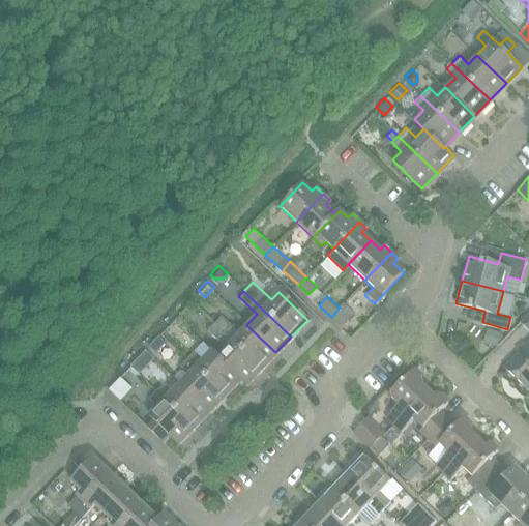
[(340,308),(331,317),(341,326),(355,311),(344,301),(339,307),(340,308)]
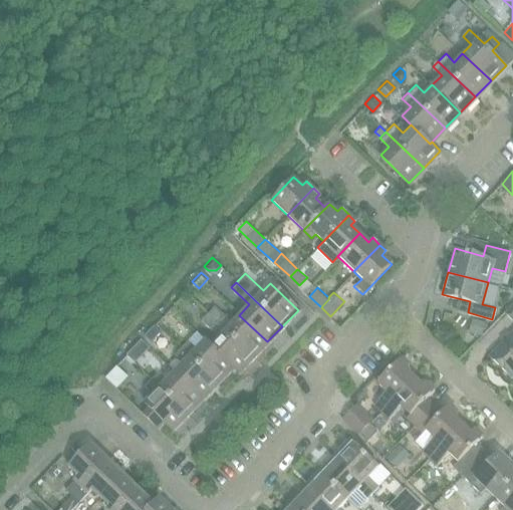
[(215,304),(205,313),(215,322),(253,357),(267,341),(239,315),(233,321),(215,304)]
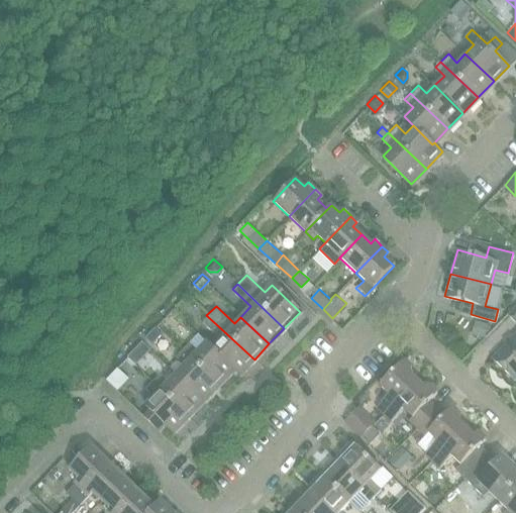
[(220,337),(211,347),(232,371),(238,376),(254,360),(216,324),(206,315),(202,319),(220,337)]
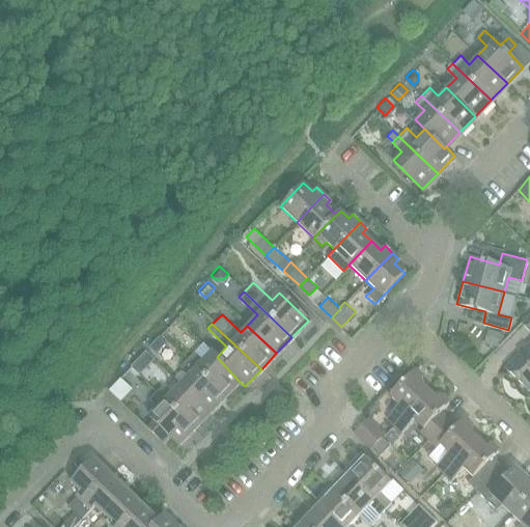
[(484,341),(498,344),(501,330),(487,327),(484,341)]
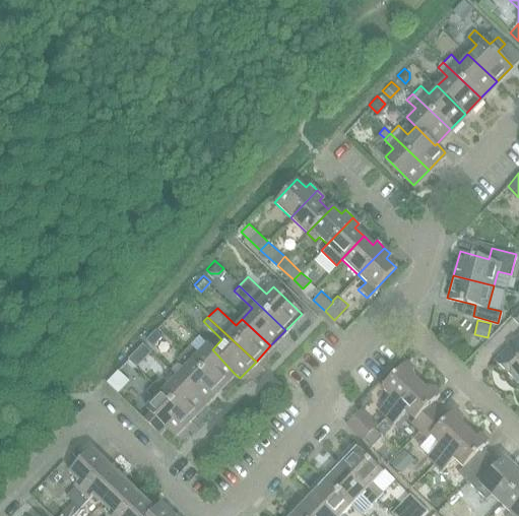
[(154,327),(145,336),(152,343),(161,333),(154,327)]
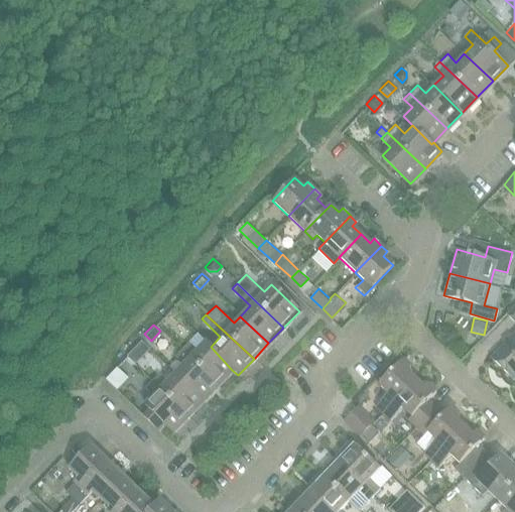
[(514,333),(492,358),(513,379),(514,376),(514,333)]
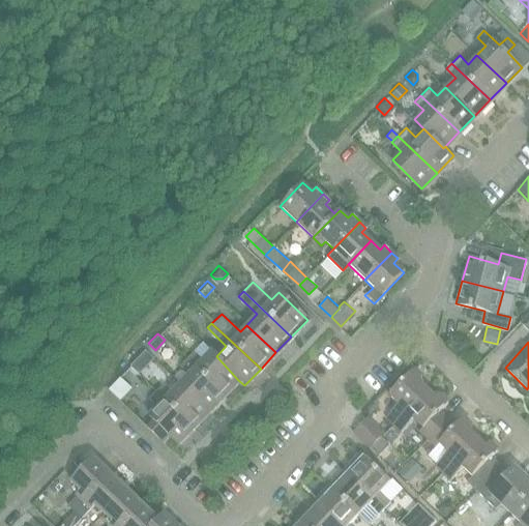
[(144,348),(130,362),(139,371),(153,356),(144,348)]
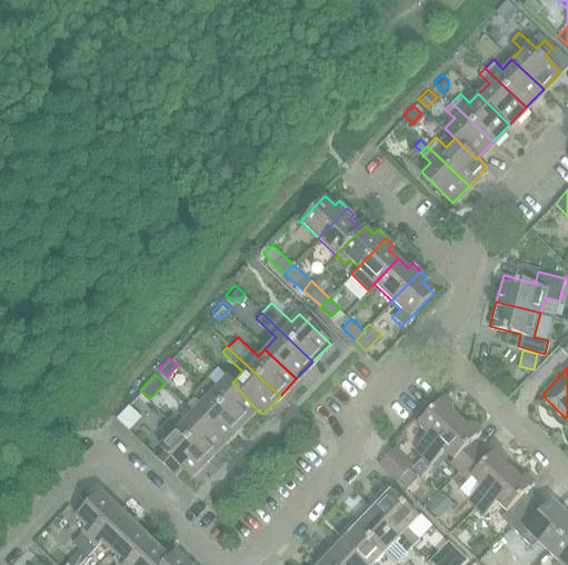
[(207,376),(200,384),(241,424),(256,408),(232,383),(226,376),(217,386),(207,376)]
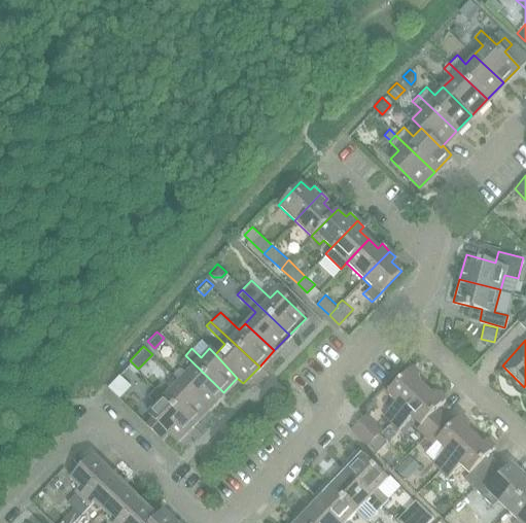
[(186,372),(178,381),(208,408),(223,392),(185,355),(177,362),(186,372)]
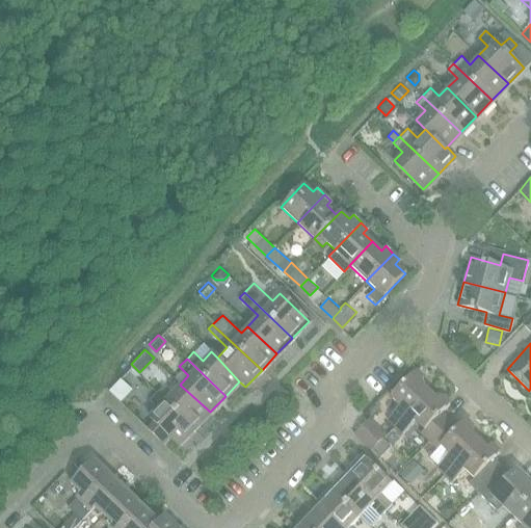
[(386,418),(394,425),(428,390),(419,381),(422,378),(414,370),(389,396),(398,404),(386,418)]
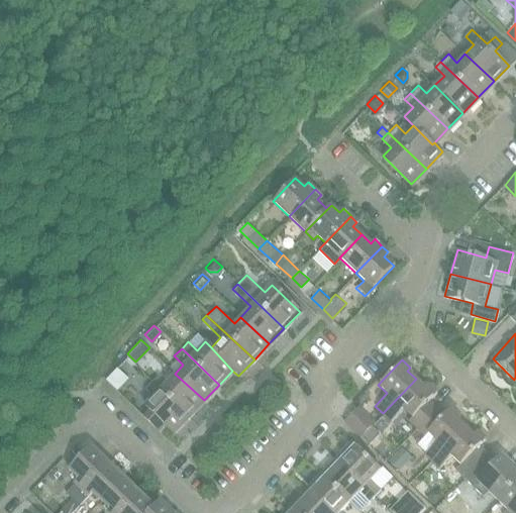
[(158,374),(149,381),(188,416),(204,400),(175,374),(167,382),(158,374)]
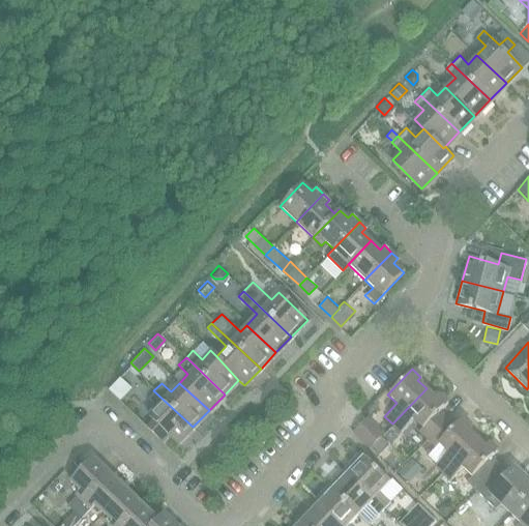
[(418,431),(425,439),(447,416),(439,408),(446,401),(439,393),(435,397),(427,388),(392,424),(400,431),(412,418),(421,427),(418,431)]
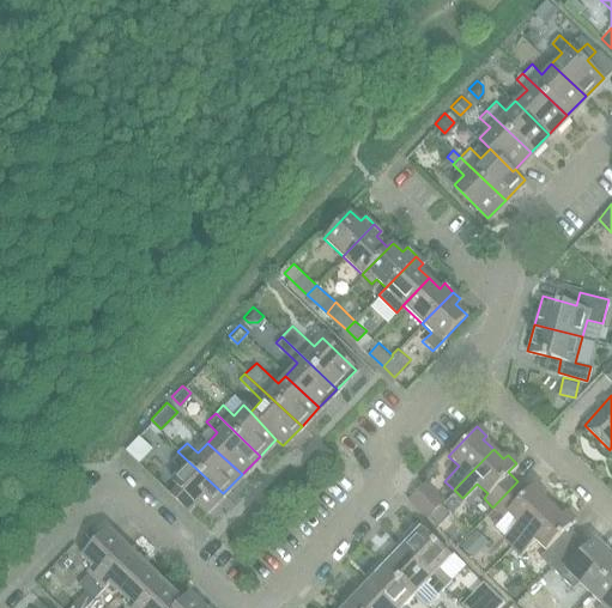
[(223,493),(177,451),(170,460),(181,469),(171,481),(176,486),(169,493),(187,511),(194,503),(205,514),(223,493)]
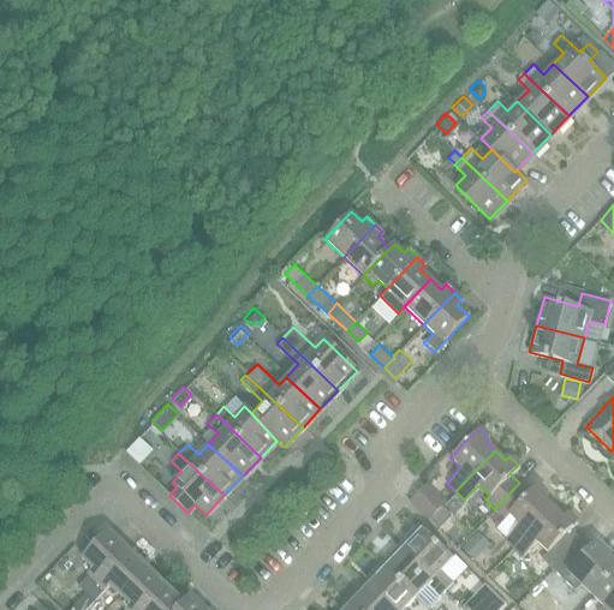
[(409,500),(428,519),(442,504),(447,500),(428,480),(409,500)]
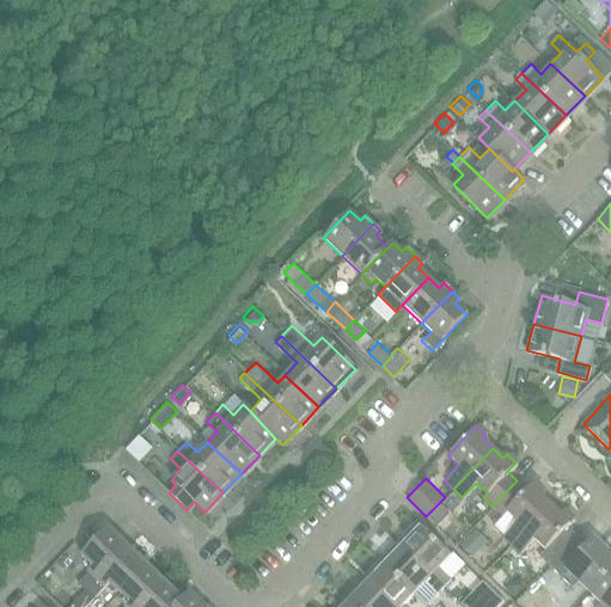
[(502,535),(511,544),(550,503),(539,494),(543,490),(535,480),(526,489),(517,480),(492,507),(501,516),(505,512),(517,521),(502,535)]
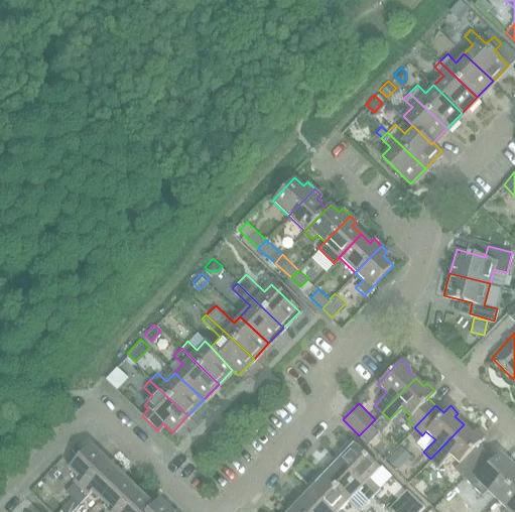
[(455,469),(462,476),(486,451),(478,442),(483,437),(476,429),(472,433),(464,424),(430,459),(437,467),(449,454),(459,463),(455,469)]
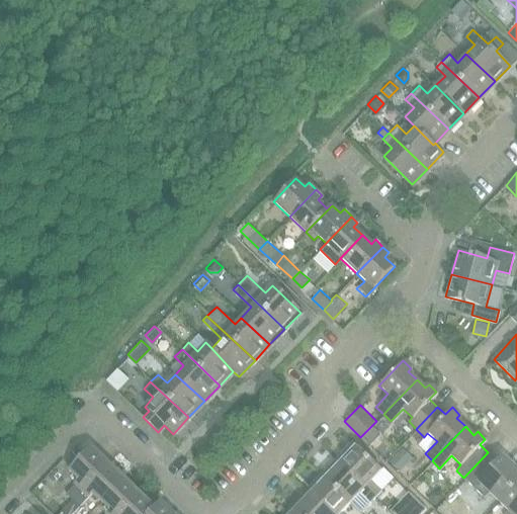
[(350,443),(335,459),(374,497),(380,491),(369,481),(379,470),(350,443)]
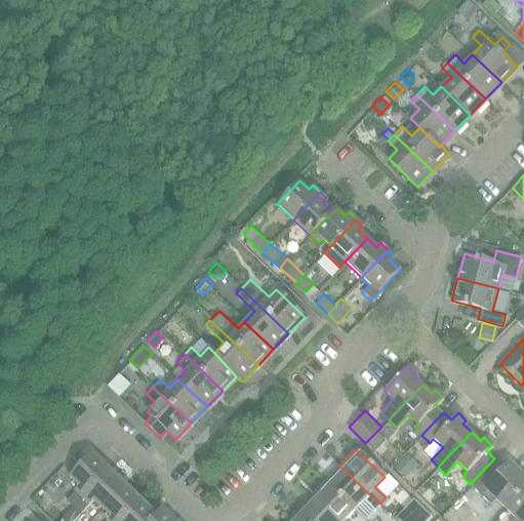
[(395,465),(405,475),(418,462),(408,451),(395,465)]
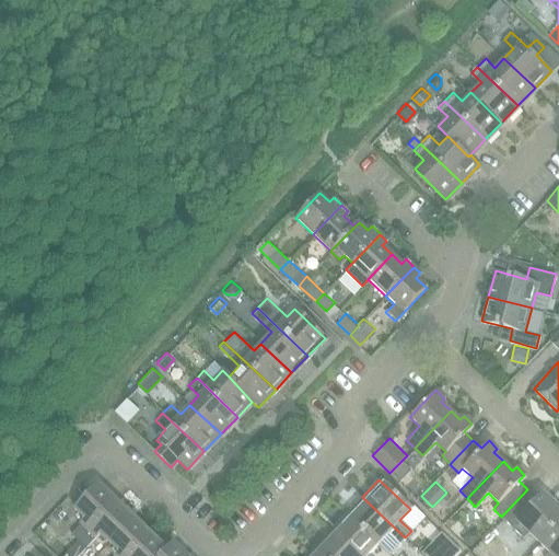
[(70,532),(78,540),(115,500),(99,484),(74,508),(84,518),(70,532)]
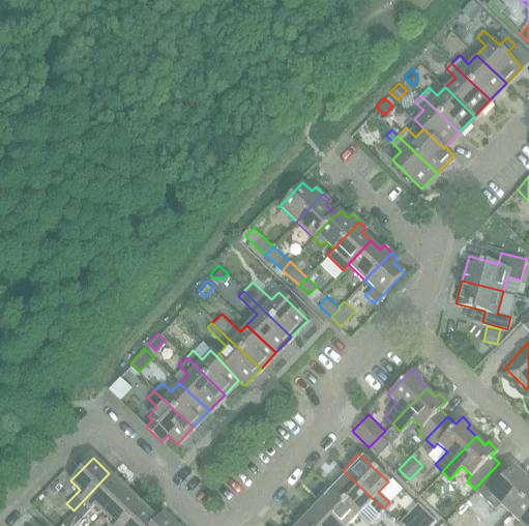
[(500,502),(510,513),(528,493),(528,480),(513,466),(508,472),(499,463),(474,489),(494,508),(500,502)]
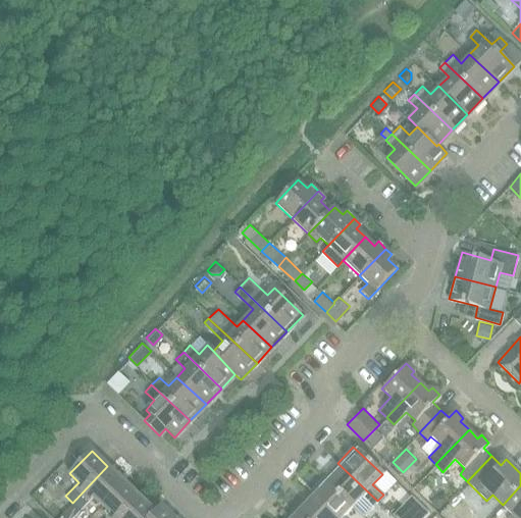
[(337,463),(322,479),(352,506),(362,516),(371,507),(377,501),(337,463)]
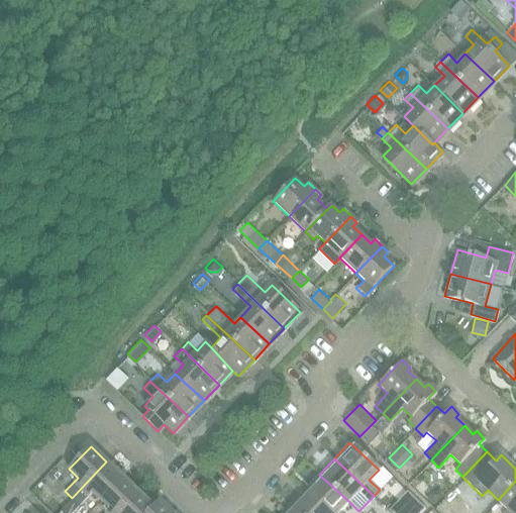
[(92,491),(100,500),(121,477),(106,462),(72,498),(78,504),(87,495),(88,495),(92,491)]
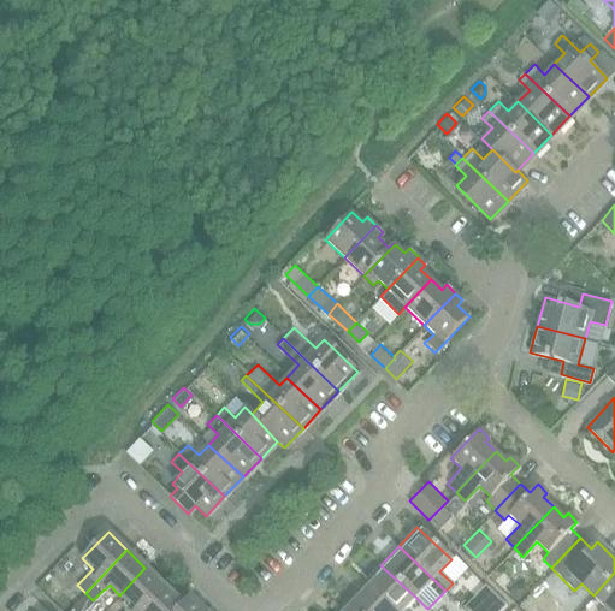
[(380,565),(362,583),(391,610),(406,610),(403,609),(415,597),(380,565)]
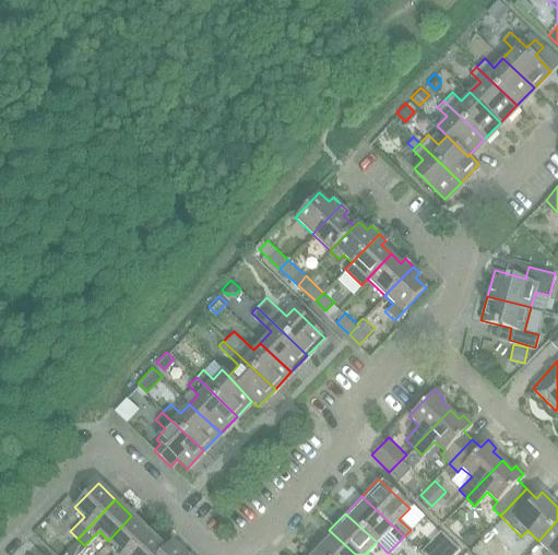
[(128,554),(147,531),(131,516),(108,541),(117,550),(114,554),(113,554),(128,554)]
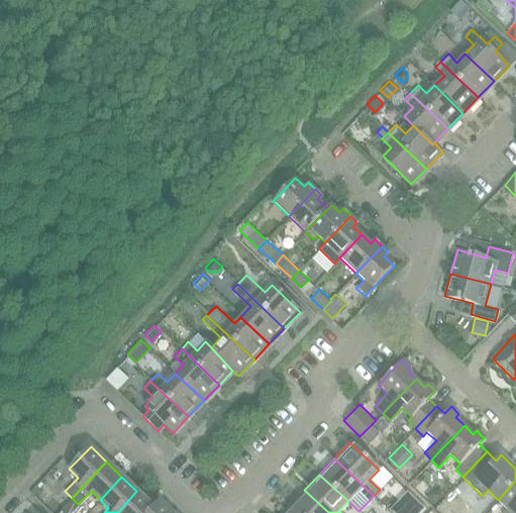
[(502,512),(515,512),(515,481),(498,500),(507,508),(502,512)]
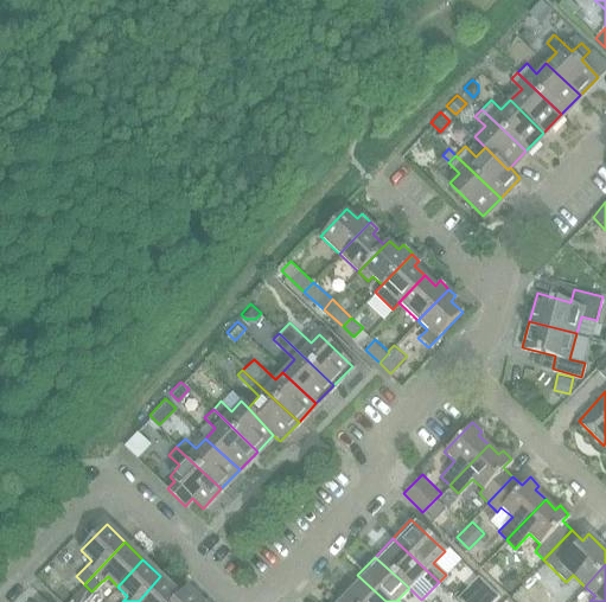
[(505,571),(499,578),(511,588),(521,578),(514,571),(505,571)]
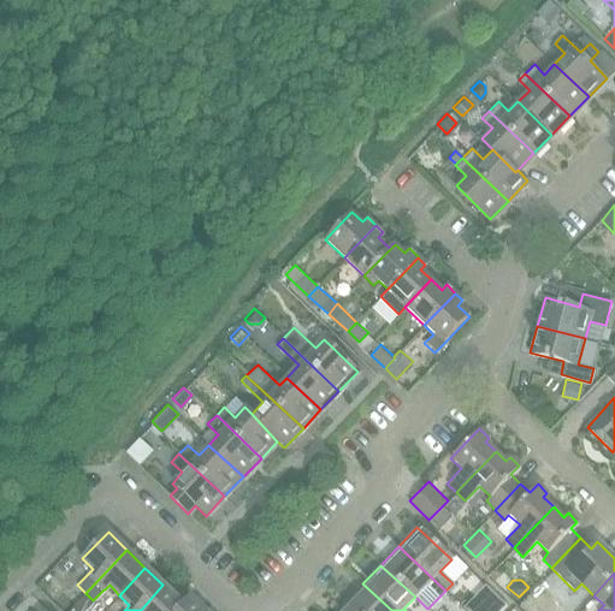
[(462,606),(466,610),(496,610),(506,603),(488,585),(485,582),(462,606)]
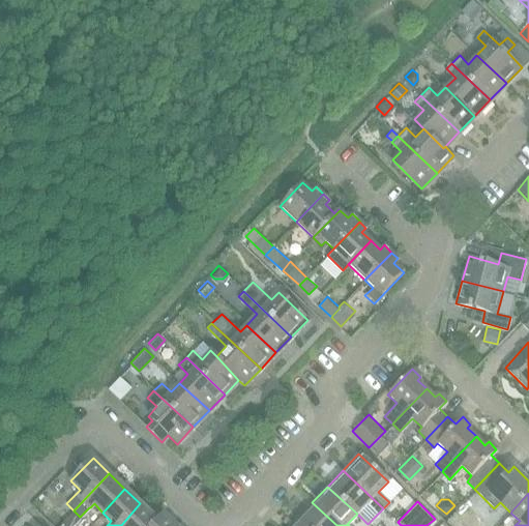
[(336,525),(312,502),(297,518),(305,525),(336,525)]
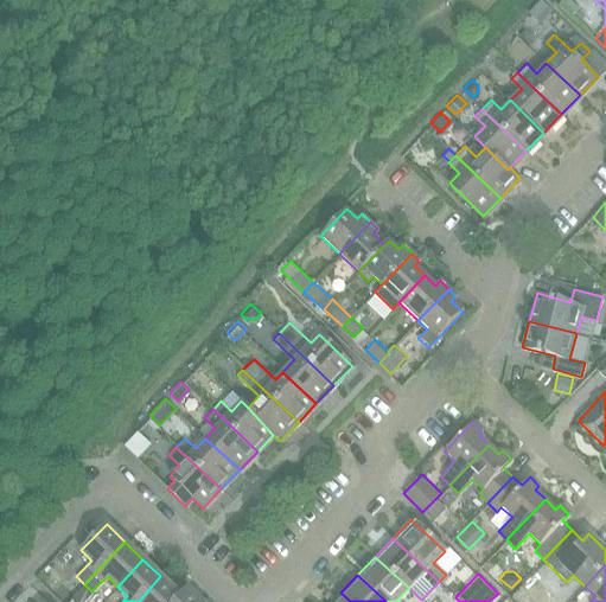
[(171,601),(179,595),(160,576),(139,601),(171,601)]
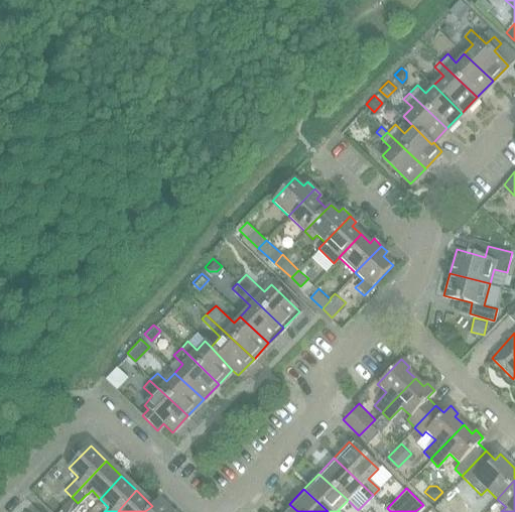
[(171,511),(158,499),(152,506),(145,511),(171,511)]
